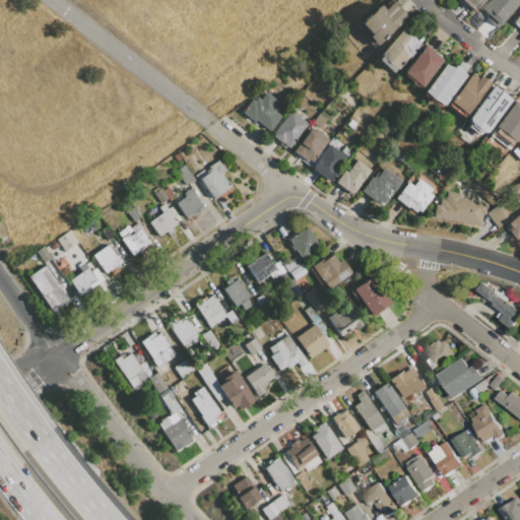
[(480,0),(471,10),(460,0),(480,0)]
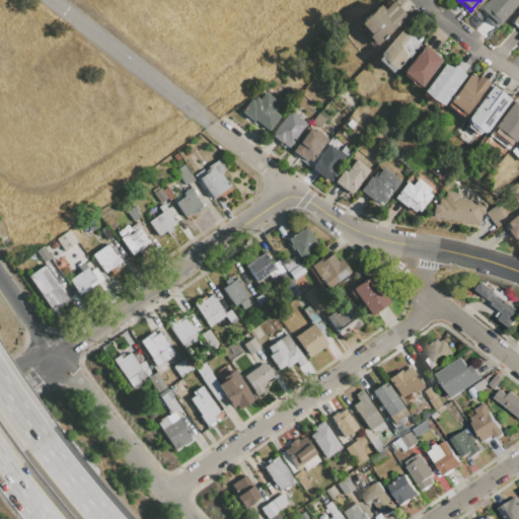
[(518,0),(518,1),(495,27),(482,15),(483,14),(478,10),(487,0),(518,0)]
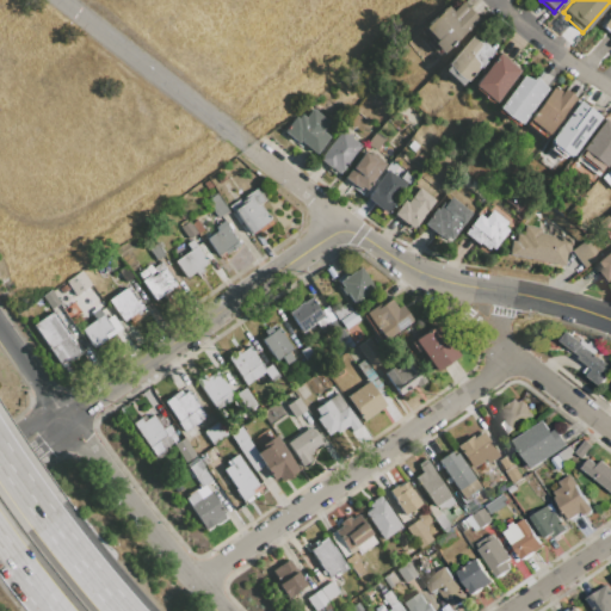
[(463,8),(466,6),(477,20),(443,51),(442,50),(439,53),(431,43),(433,42),(430,38),(431,37),(423,28),(446,7),(450,12),(460,4),(463,8)]
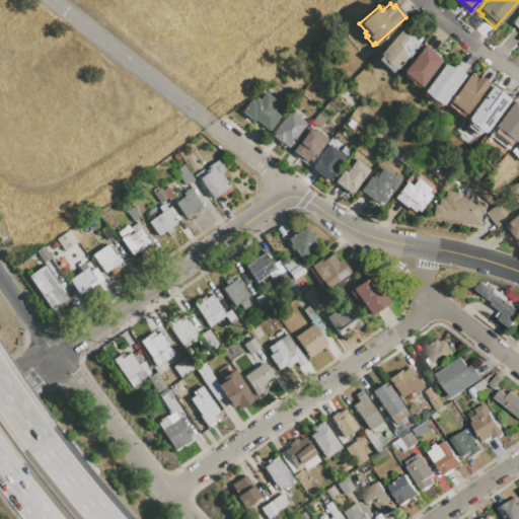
[(518,6),(509,22),(518,28),(518,6)]
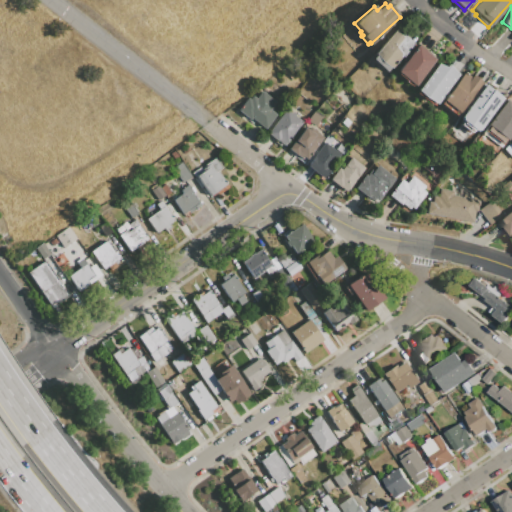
[(403,35),(412,44),(390,69),(389,68),(386,72),(371,59),(375,55),(374,54),(394,31),(401,37),(403,35)]
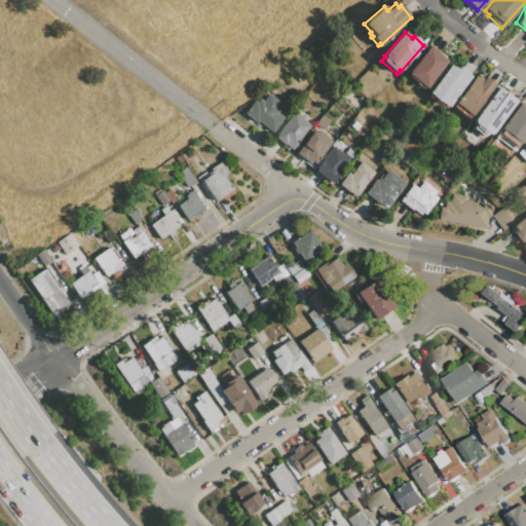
[(446,61),(424,87),(407,74),(428,46),(446,61)]
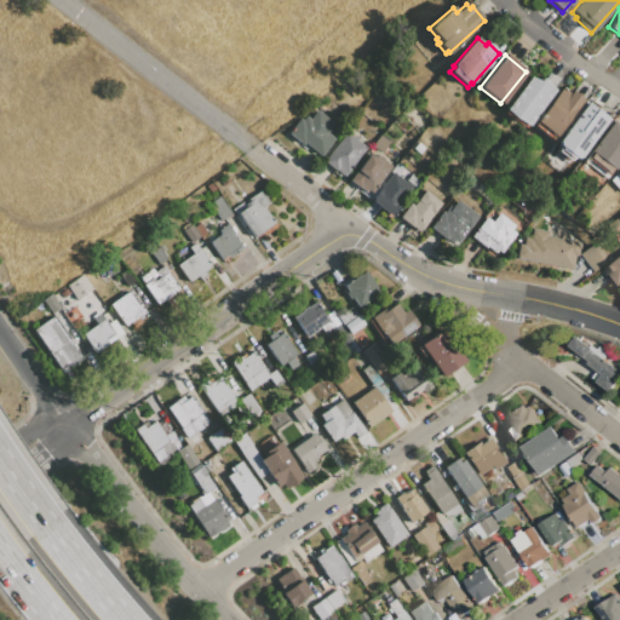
[(504,109),(529,78),(540,81),(543,79),(554,91),(527,125),(514,119),(504,109)]
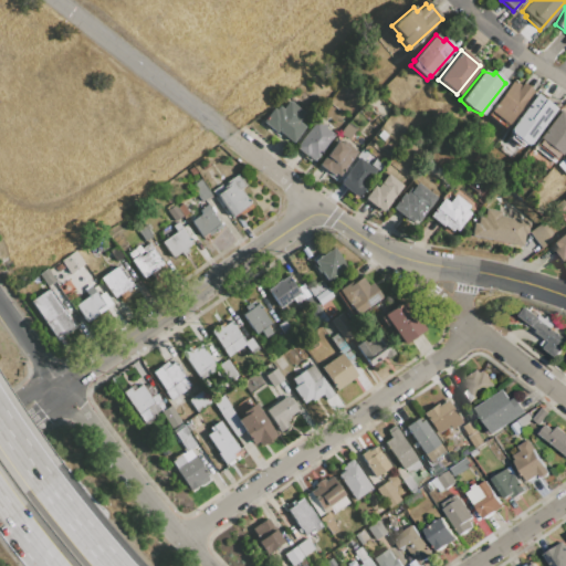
[(513,80),(521,85),(523,83),(533,90),(506,124),(489,111),(513,80)]
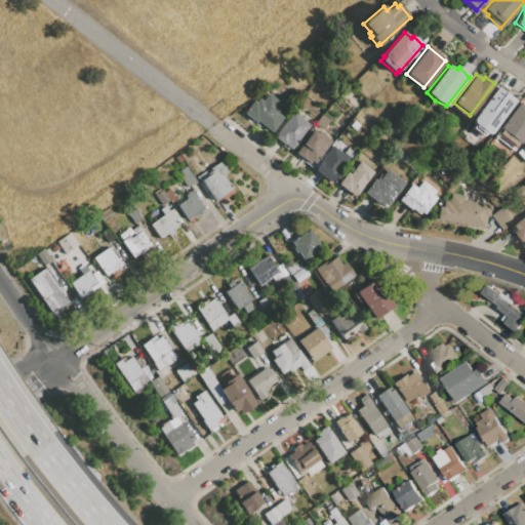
[(472,119),(498,87),(516,102),(489,133),(485,133),(473,123),(472,119)]
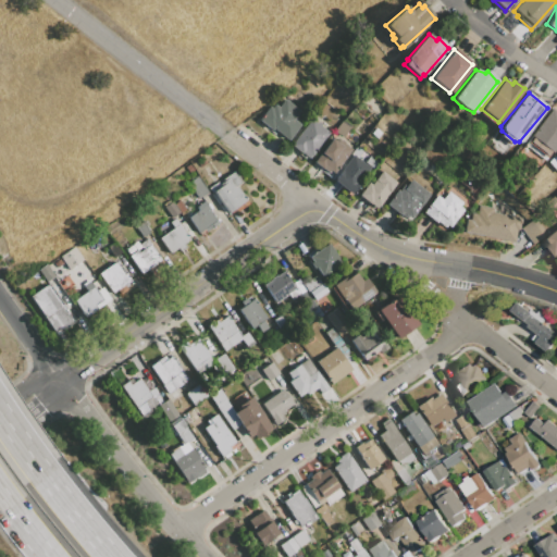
[(272,109),(274,106),(277,108),(284,99),(299,111),(293,120),(299,125),(288,140),(272,128),(271,130),(258,121),(269,107),(272,109)]
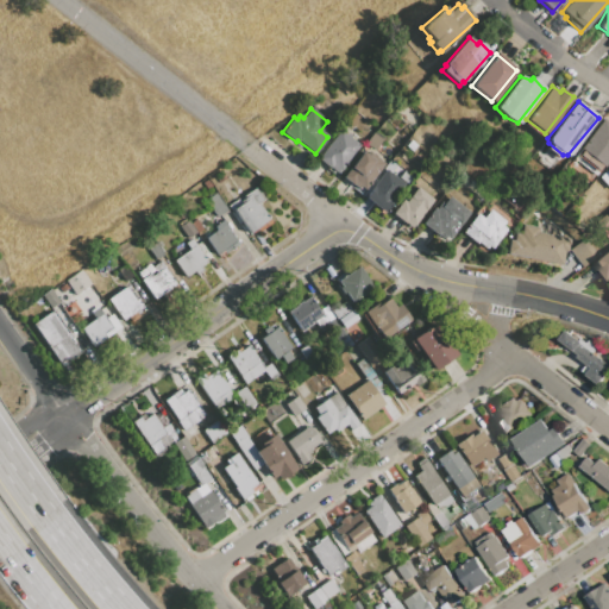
[(581,149),(604,119),(608,123),(608,158),(603,167),(581,149)]
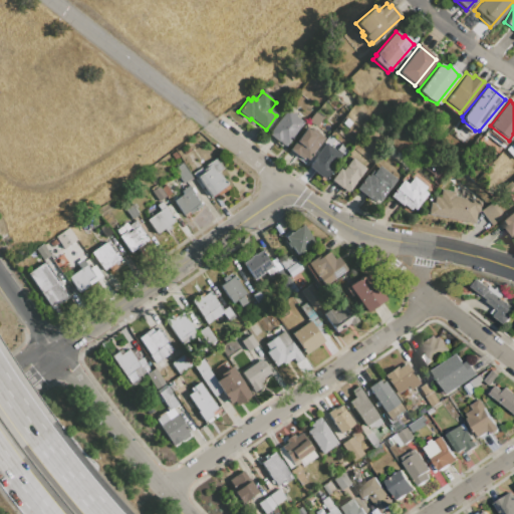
[(284,146),(277,141),(277,142),(268,135),(287,109),(292,113),(293,111),(297,115),(296,116),(302,121),(284,146)]
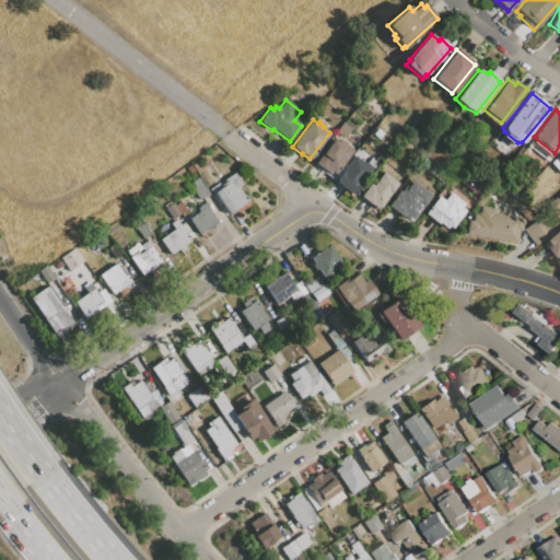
[(336,131),(341,124),(350,130),(345,138),(336,131)]
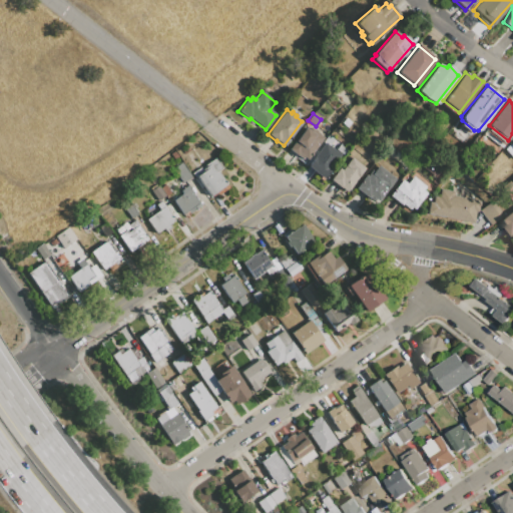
[(342,122),(345,118),(351,122),(347,127),(342,122)]
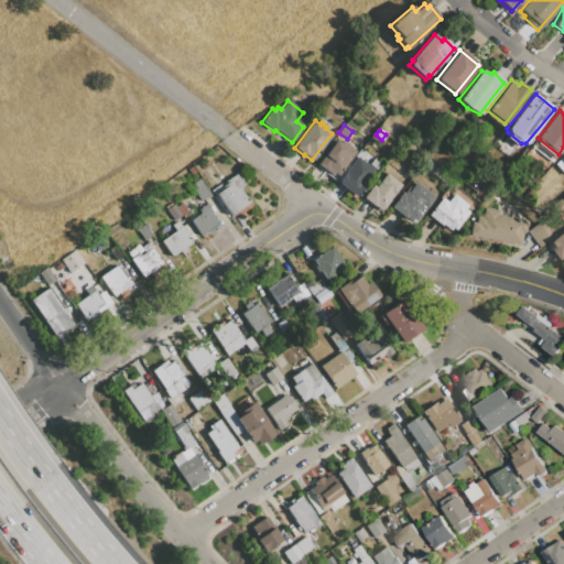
[(348,145),(355,150),(337,174),(333,171),(331,173),(325,170),(324,171),(317,165),(336,140),(346,148),(348,145)]
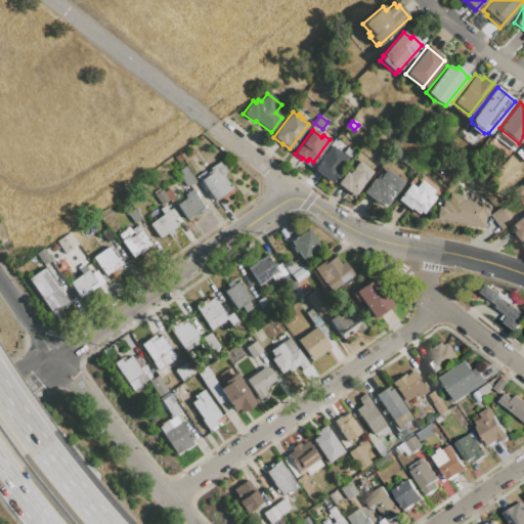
[(314,170),(333,146),(349,159),(331,182),(314,170)]
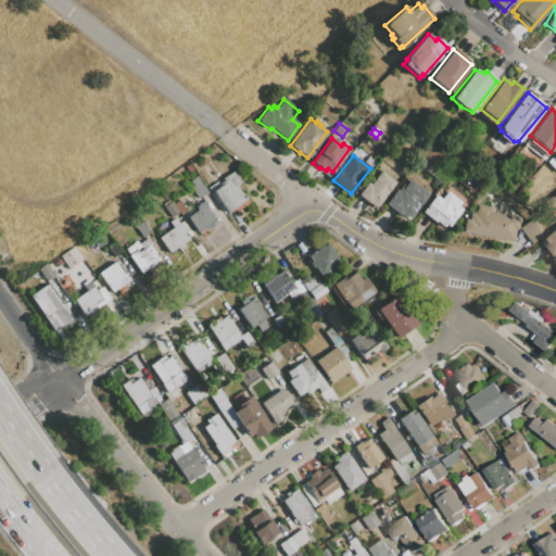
[(365,162),(369,156),(375,161),(370,166),(365,162)]
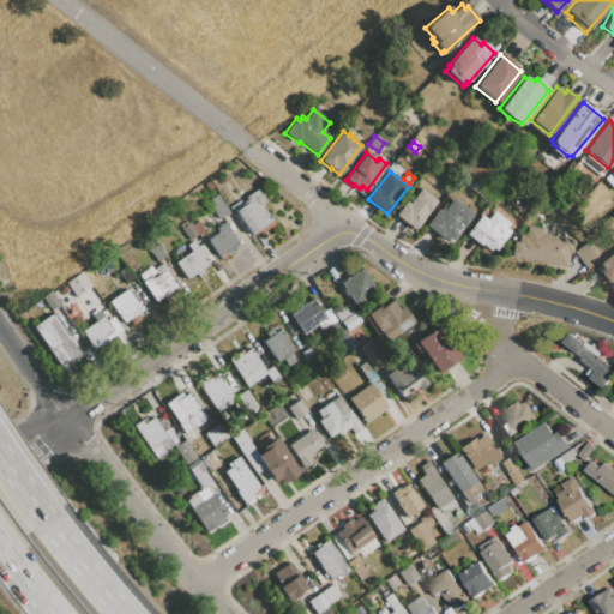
[(407,222),(407,223),(395,216),(405,202),(409,204),(421,188),(437,200),(415,228),(407,222)]
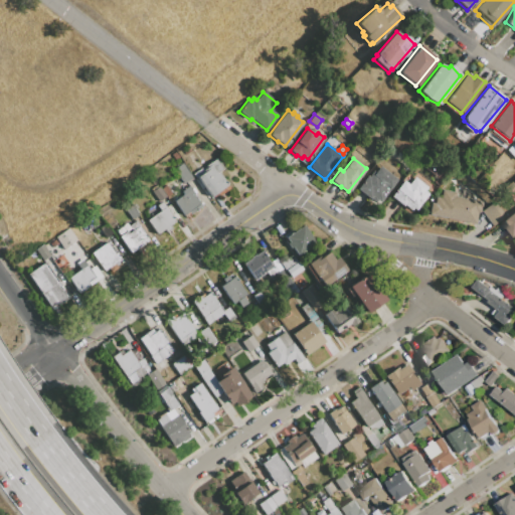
[(206,168),(205,166),(216,159),(223,168),(218,171),(229,188),(218,195),(216,192),(210,196),(198,177),(196,179),(192,174),(201,168),(202,170),(206,168)]
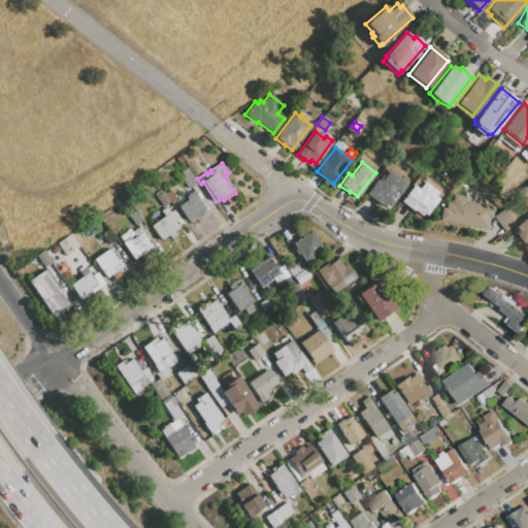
[(188,188),(177,173),(187,167),(197,182),(188,188)]
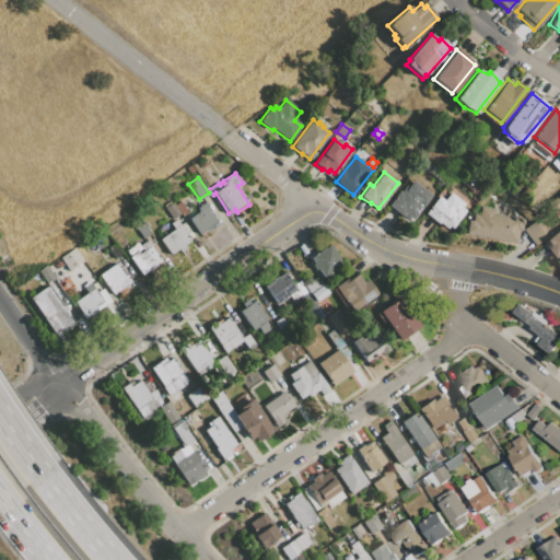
[(413,182),(431,195),(411,221),(403,214),(400,216),(387,206),(399,191),(400,193),(406,186),(408,188),(413,182)]
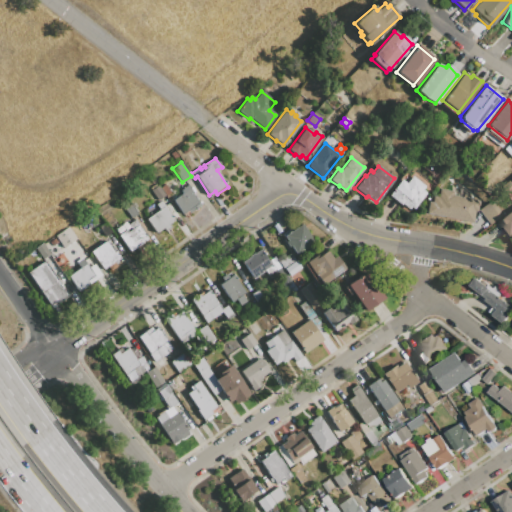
[(407,208),(401,203),(400,204),(389,196),(401,179),(406,184),(412,176),(424,186),(422,189),(425,192),(413,208),(409,206),(407,208)]
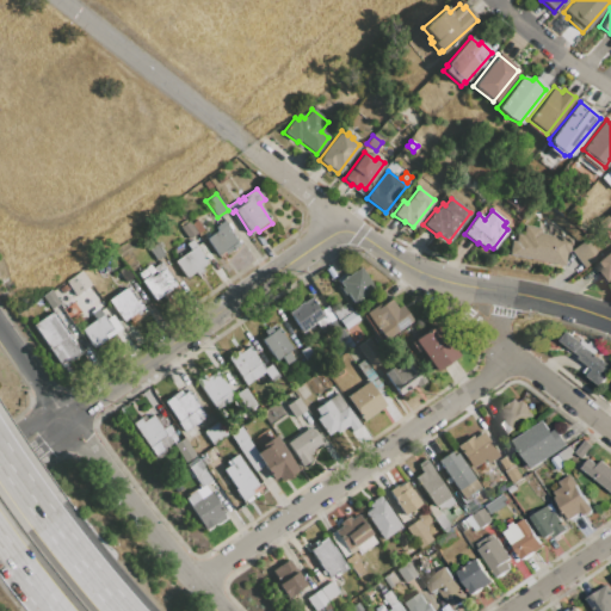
[(190,224),(196,233),(197,235),(203,230),(197,220),(190,224)]
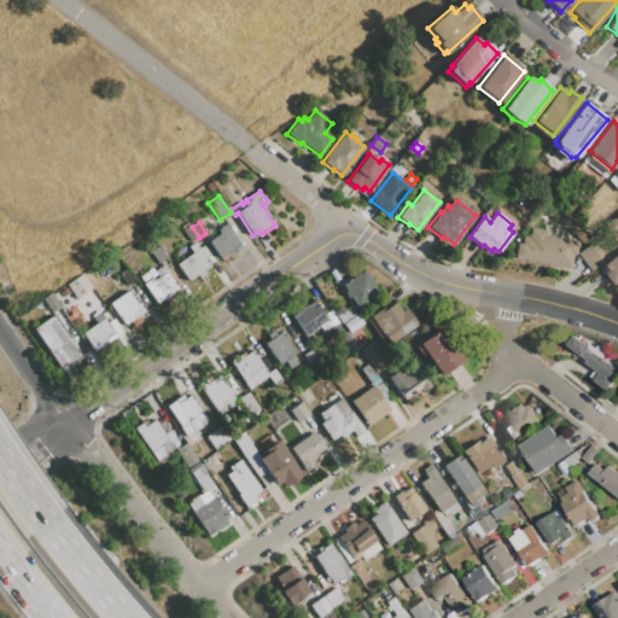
[(190,242),(181,229),(190,223),(192,227),(198,235),(190,242)]
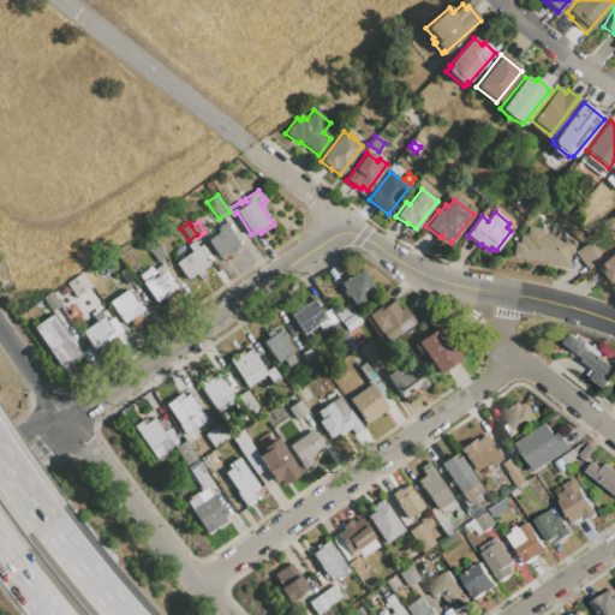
[(220,232),(218,228),(225,222),(240,246),(227,255),(225,252),(219,256),(208,240),(220,232)]
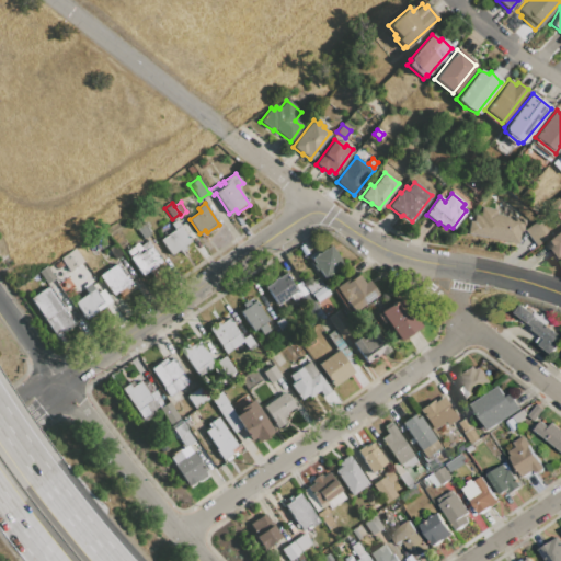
[(466,233),(468,220),(472,221),(473,215),(480,216),(481,207),(497,210),(496,214),(525,219),(523,231),(521,231),(518,243),(466,233)]
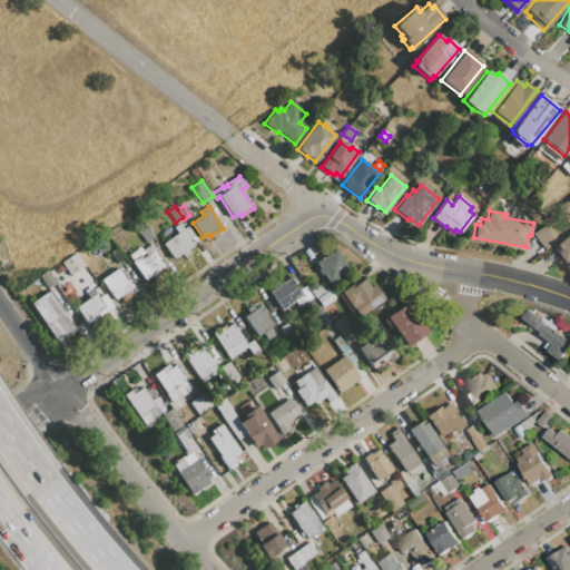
[(533,234),(548,223),(560,238),(546,249),(533,234)]
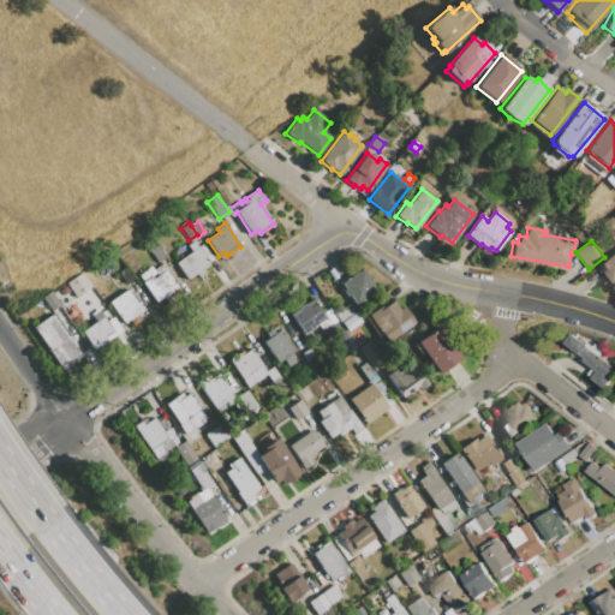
[(209,264),(202,269),(204,274),(198,278),(196,274),(186,280),(175,263),(191,252),(186,245),(193,242),(209,264)]
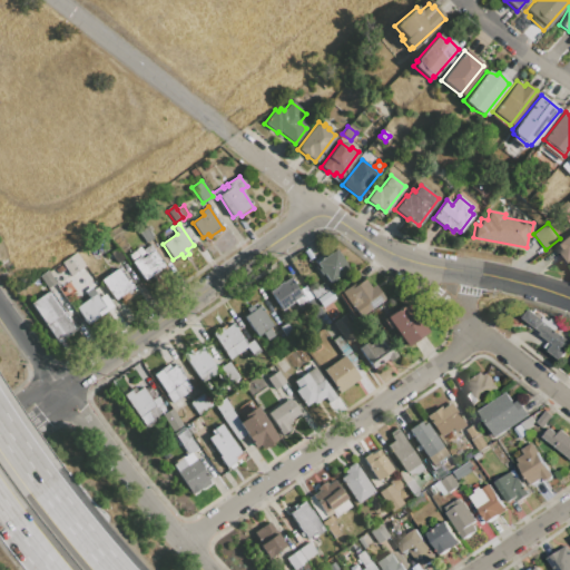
[(146,242),(139,232),(146,227),(153,237),(146,242)]
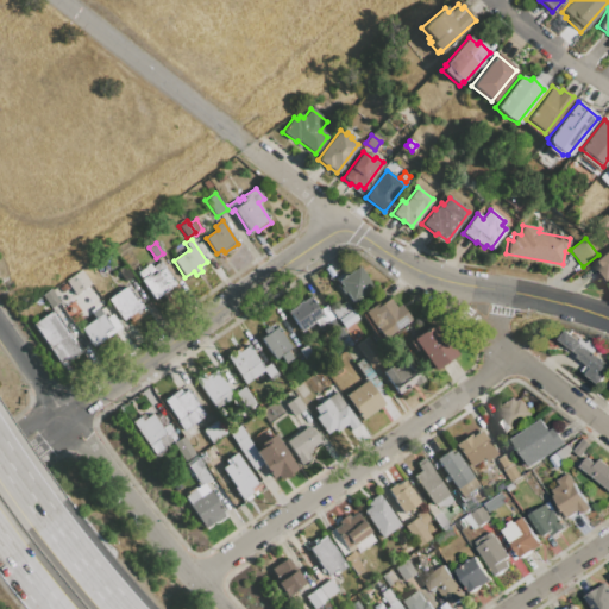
[(608,280),(594,259),(608,248),(608,280)]
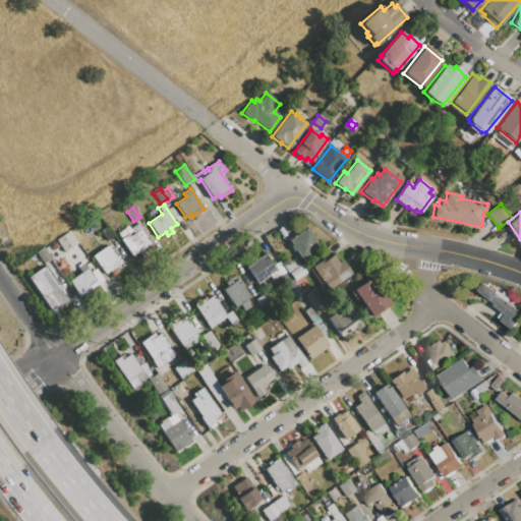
[(121,241),(120,239),(127,234),(128,236),(133,233),(130,228),(136,224),(150,243),(142,247),(145,250),(139,254),(137,251),(131,255),(121,241)]
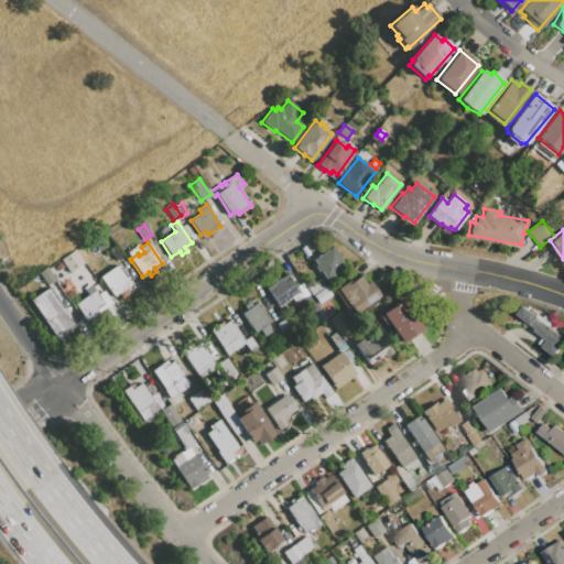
[(116,260),(108,249),(115,245),(122,256),(116,260)]
